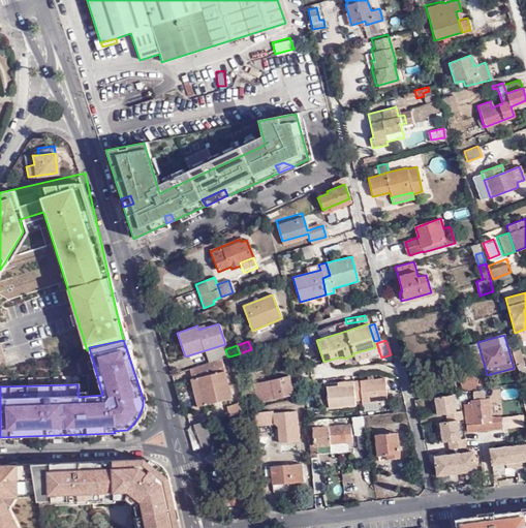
[(370,358),(368,349),(352,353),(353,355),(354,362),(370,358)]
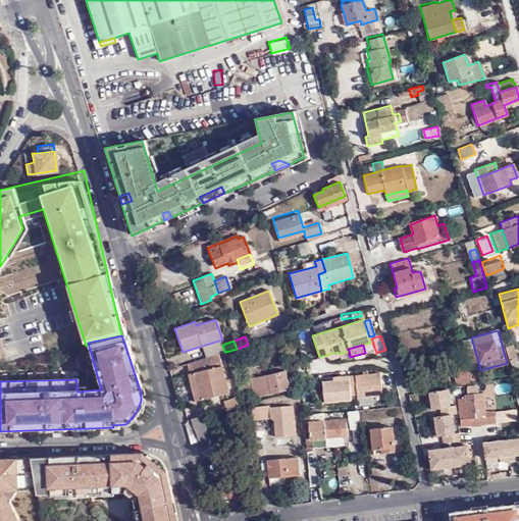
[(503,347),(507,363),(516,361),(512,345),(503,347)]
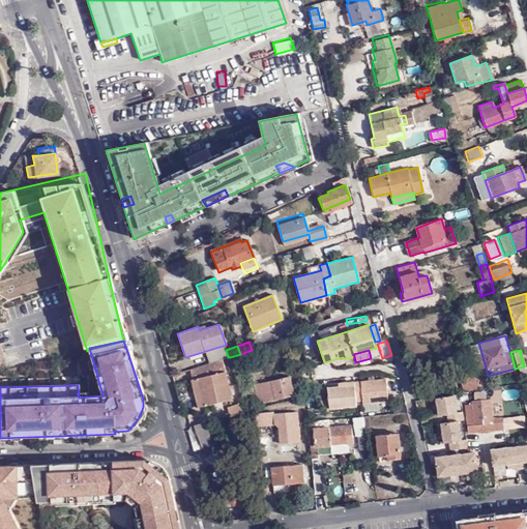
[(481,352),(469,355),(472,368),(459,372),(464,391),(478,389),(476,379),(474,371),(486,368),(481,352)]
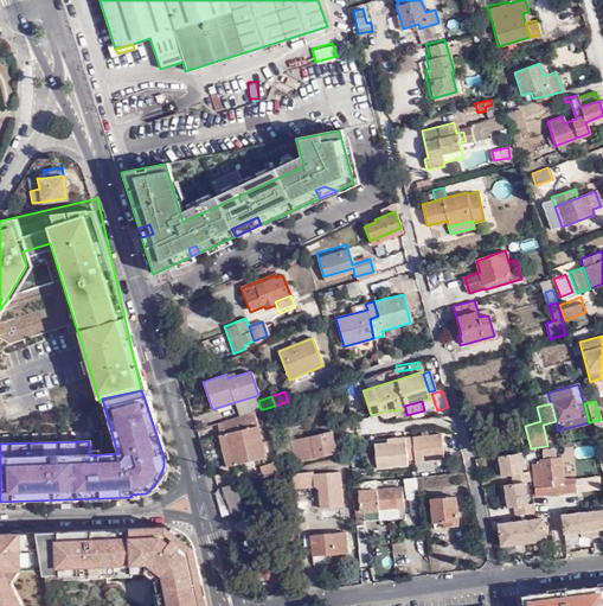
[(254,412),(242,416),(256,461),(265,459),(254,412)]
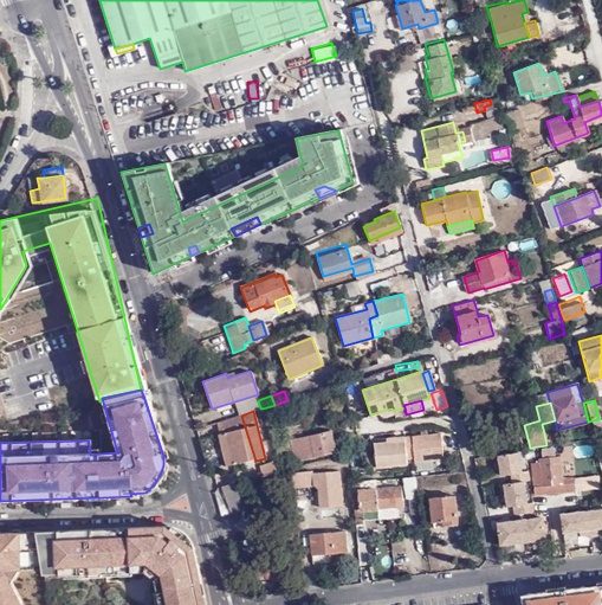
[(232,467),(256,461),(241,416),(217,424),(219,436),(225,435),(232,467)]
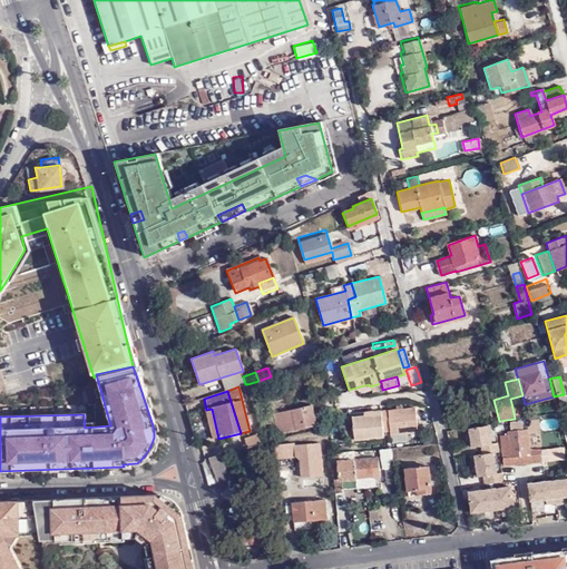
[(315,425),(310,405),(273,414),(277,434),(315,425)]
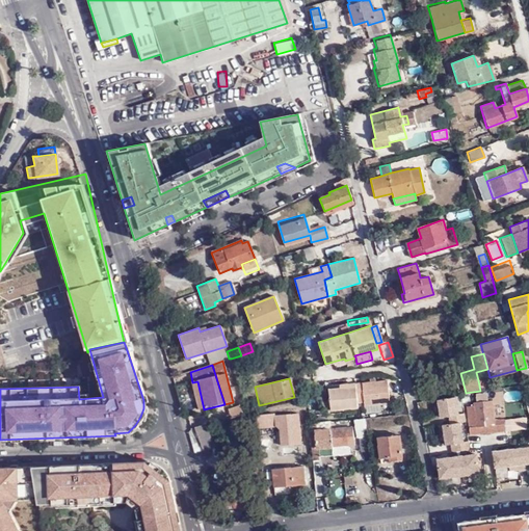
[(478,380),(480,391),(488,390),(486,378),(478,380)]
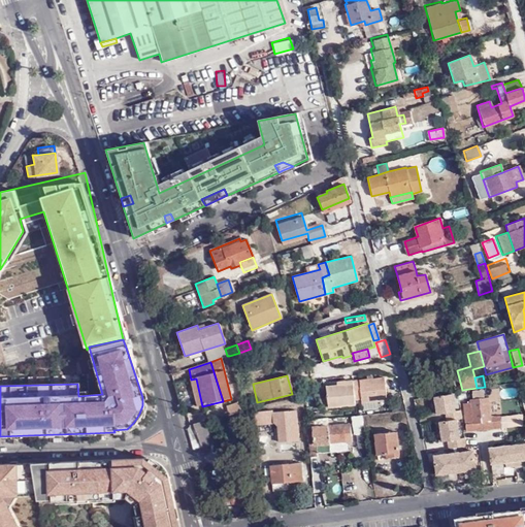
[(375,400),(385,399),(383,376),(351,381),(351,383),(353,399),(360,398),(360,402),(375,400)]
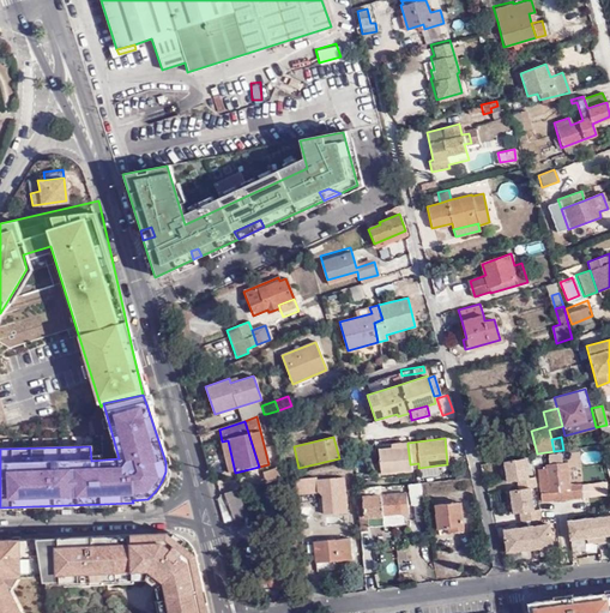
[(229,474),(235,473),(228,440),(222,442),(229,474)]
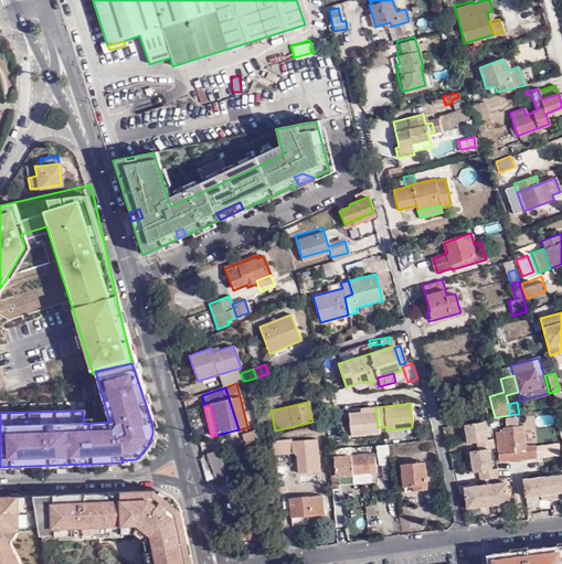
[(353,422),(356,434),(379,432),(378,427),(375,410),(359,412),(348,412),(348,422),(353,422)]
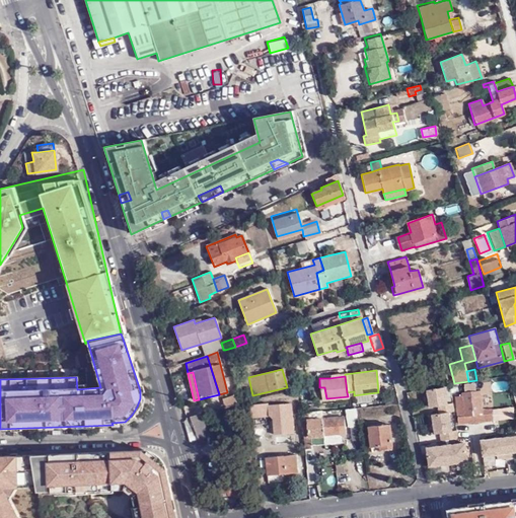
[(313,399),(326,398),(324,387),(319,387),(319,378),(311,379),(313,399)]
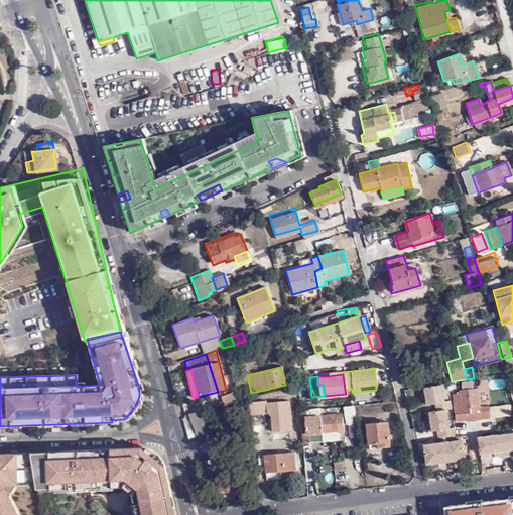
[(442,438),(454,437),(453,428),(449,429),(446,410),(451,410),(450,402),(444,403),(441,383),(422,387),(425,406),(432,405),(433,412),(427,412),(431,432),(435,432),(436,439),(442,438)]
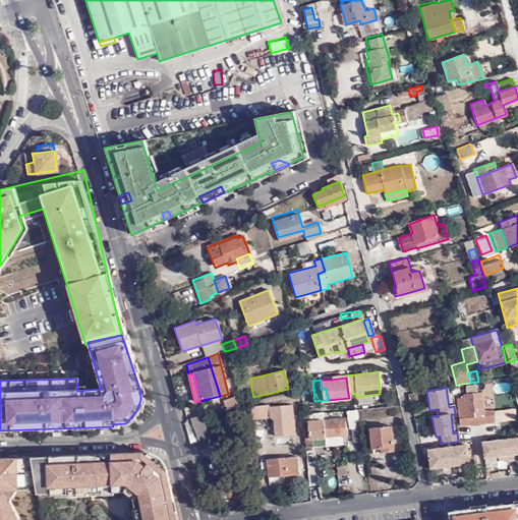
[(459,425),(466,425),(465,413),(481,412),(481,411),(479,393),(462,395),(462,398),(455,399),(459,425)]
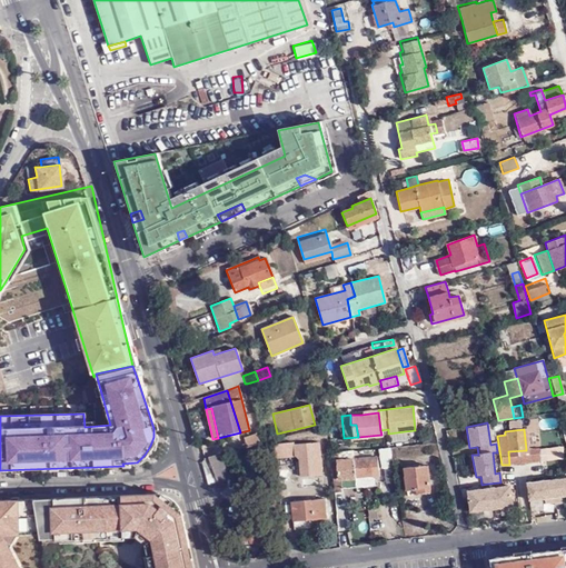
[(405,431),(388,434),(389,441),(406,439),(405,431)]
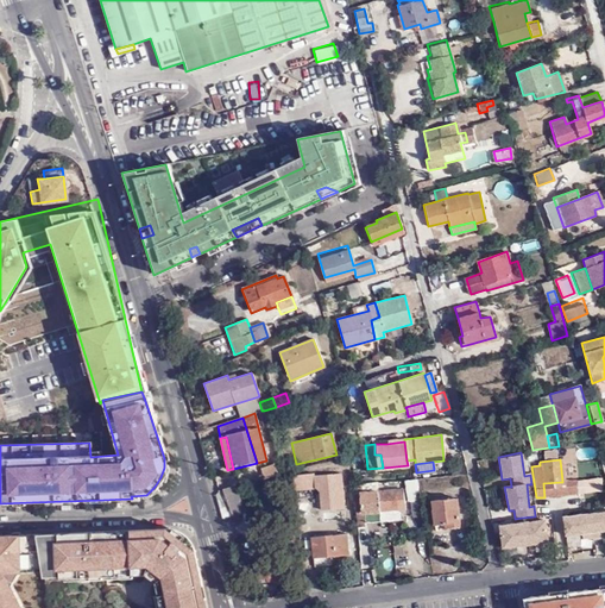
[(313,472),(291,475),(294,489),(314,488),(313,472)]
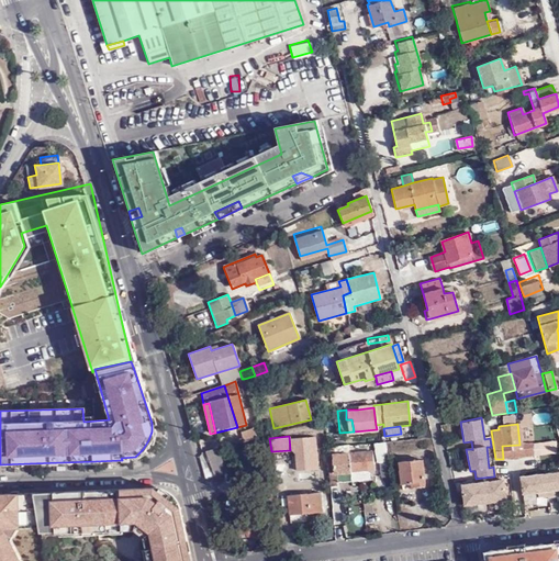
[(376,464),(388,463),(387,442),(372,444),(376,464)]
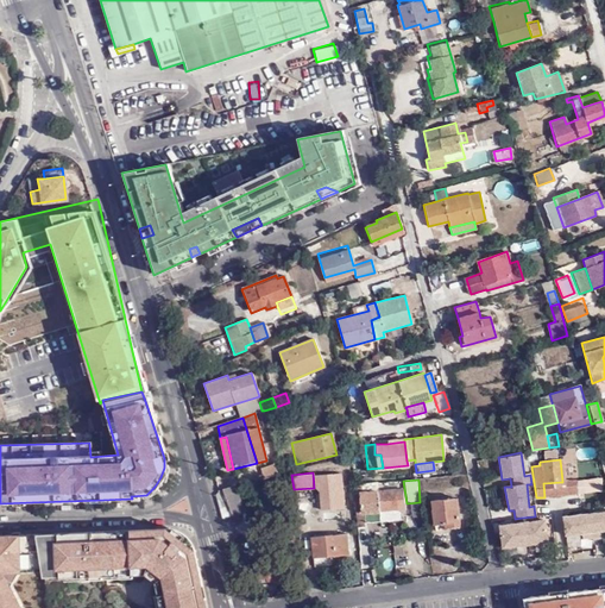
[(543,483),(544,497),(575,494),(574,481),(562,482),(543,483)]
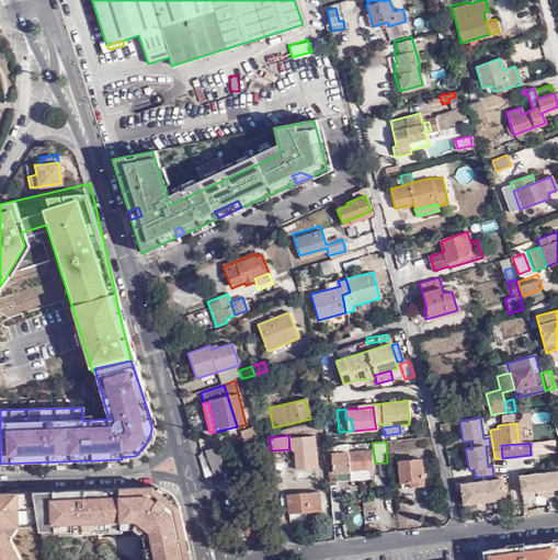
[(336,482),(350,481),(348,454),(342,454),(341,445),(325,447),(329,487),(337,486),(336,482)]
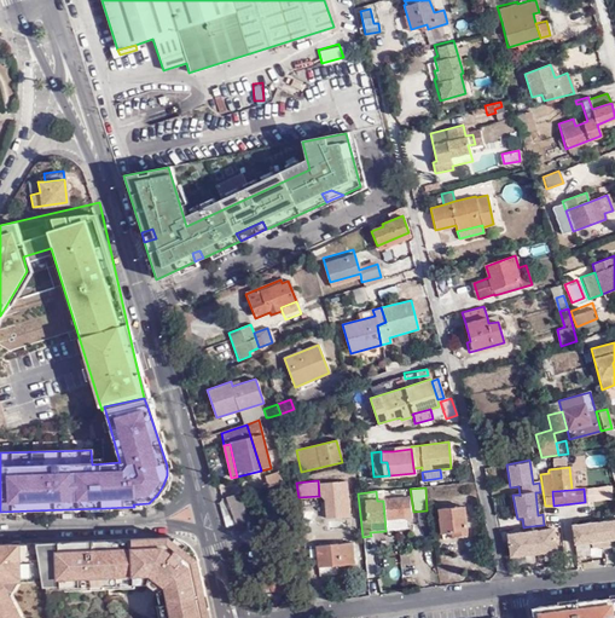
[(243,518),(237,495),(225,497),(231,521),(243,518)]
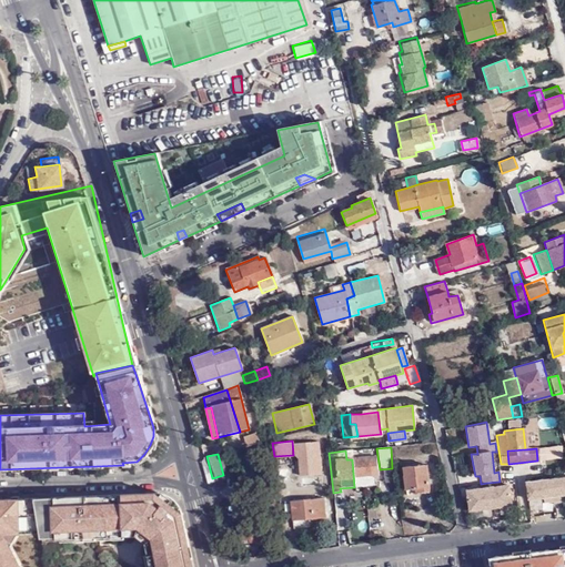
[(375,456),(352,459),(354,487),(372,485),(371,468),(376,468),(375,456)]
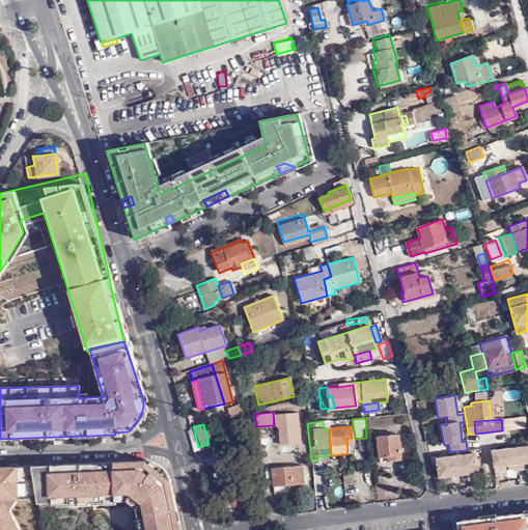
[(387,461),(400,459),(398,435),(376,437),(378,458),(387,457),(387,461)]
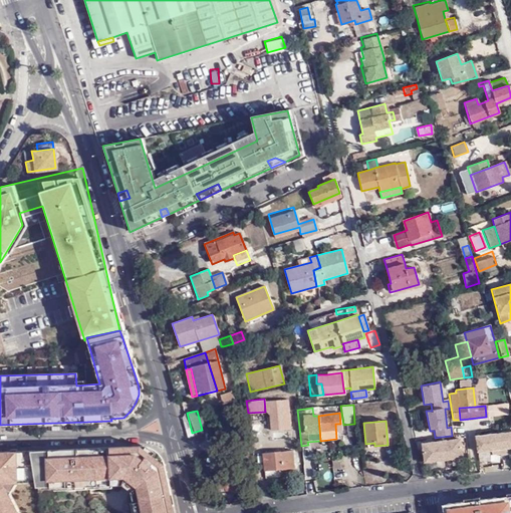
[(510,433),(475,438),(477,455),(491,453),(492,457),(508,455),(507,451),(510,450),(510,433)]
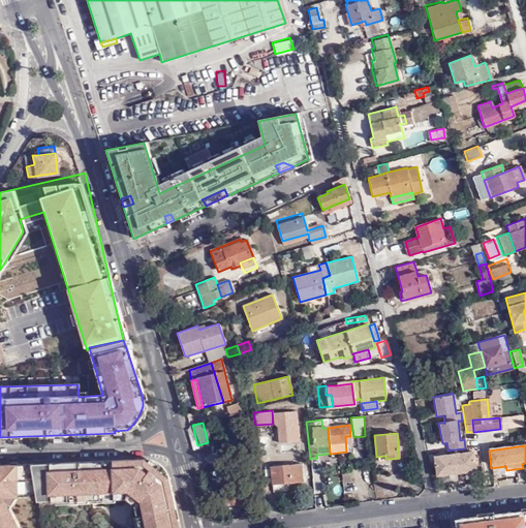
[(473,454),(434,458),(437,478),(475,473),(473,454)]
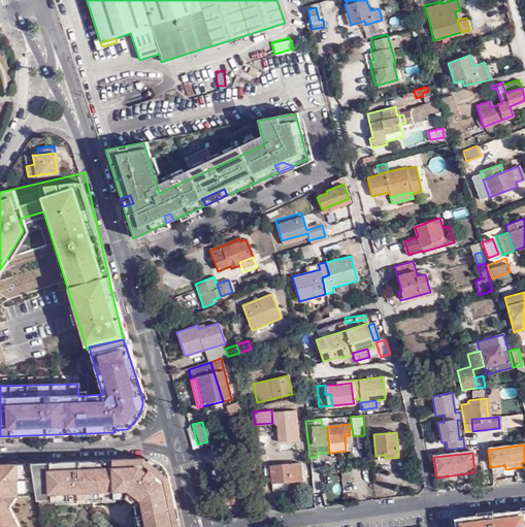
[(57,459),(31,461),(33,492),(35,498),(48,498),(53,502),(112,500),(112,495),(124,495),(133,502),(136,513),(133,514),(135,526),(178,526),(167,473),(161,469),(158,471),(155,468),(151,465),(153,462),(141,455),(57,459)]
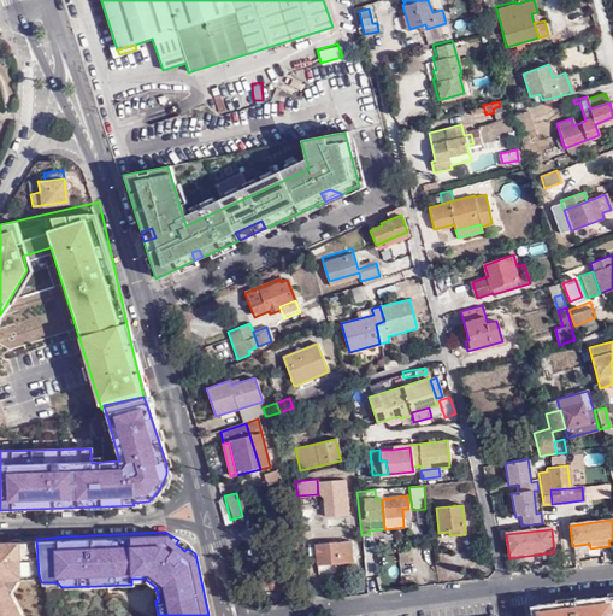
[(18,576),(39,575),(36,539),(0,540),(0,615),(22,615),(9,591),(18,576)]
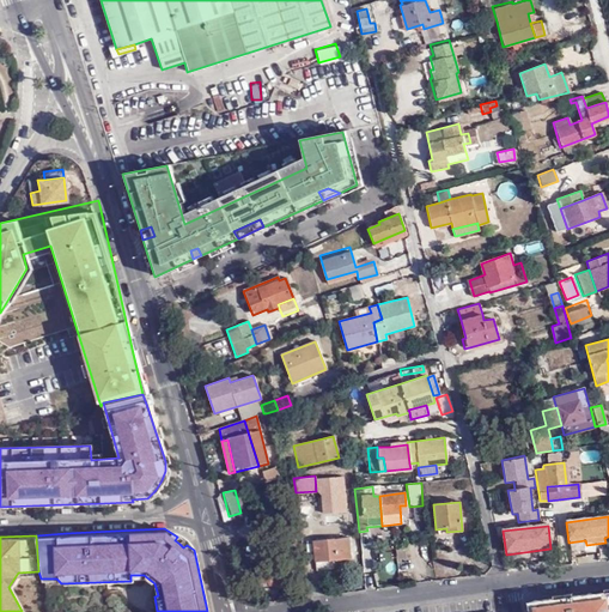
[(349,559),(347,537),(312,541),(315,563),(349,559)]
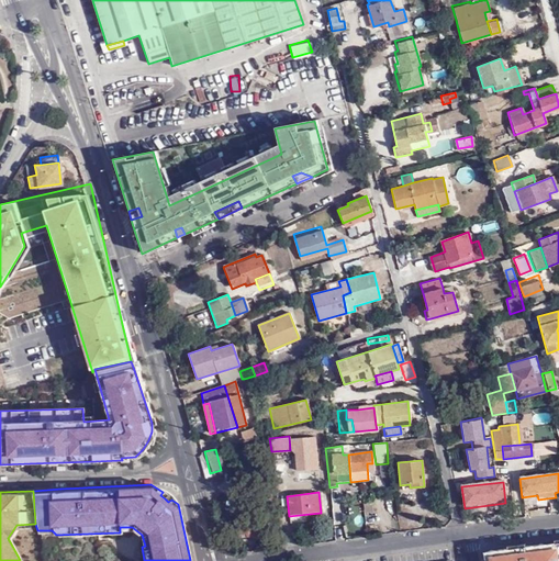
[(558,560),(558,537),(483,547),(484,560),(558,560)]
